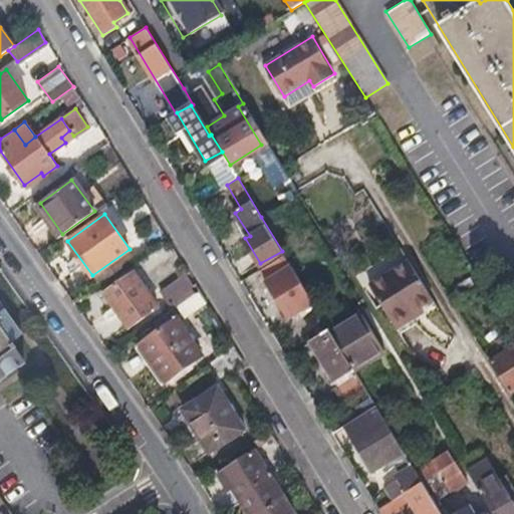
[(425,286),(409,261),(368,285),(397,328),(409,320),(406,316),(421,307),(433,300),(425,286)]
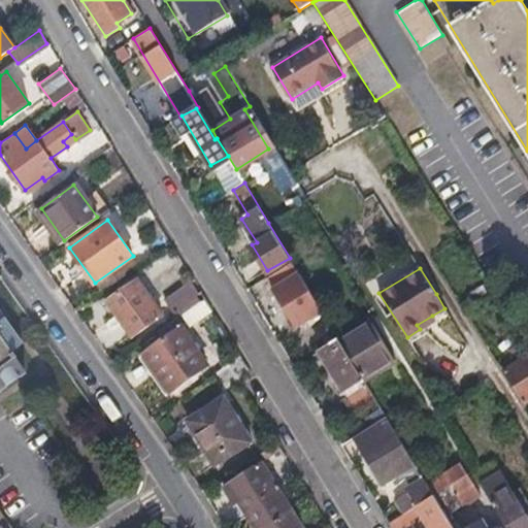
[(137,279),(107,300),(132,335),(163,314),(137,279)]
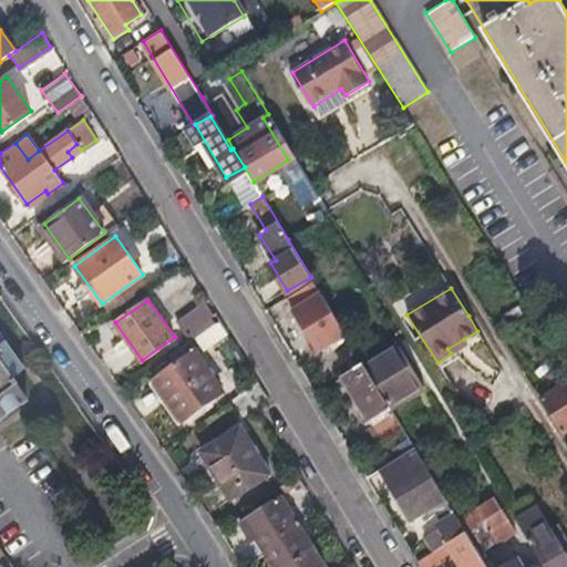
[(309,301),(294,310),(327,363),(341,356),(309,301)]
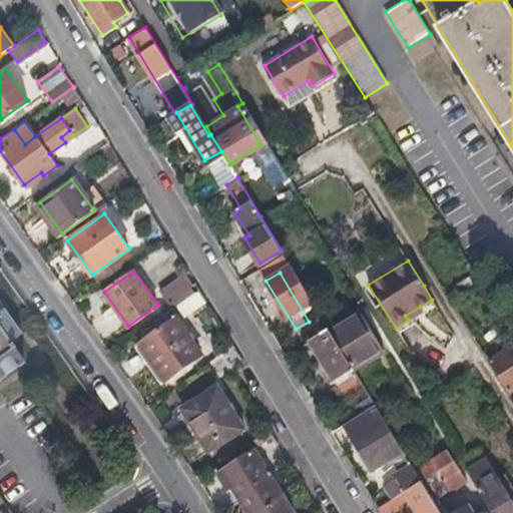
[(164,294),(172,307),(176,304),(193,292),(184,280),(164,294)]
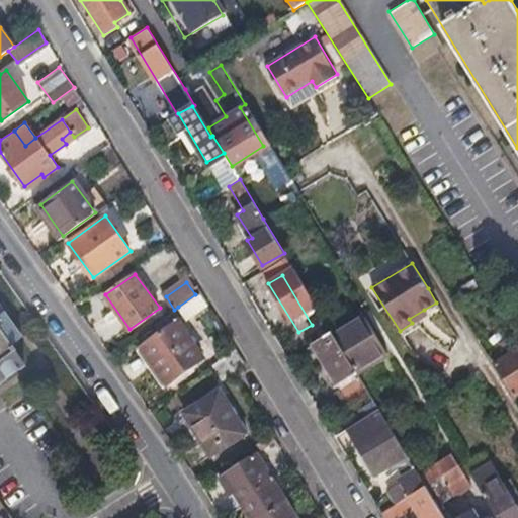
[(195,294),(178,307),(185,318),(206,303),(198,292),(195,294)]
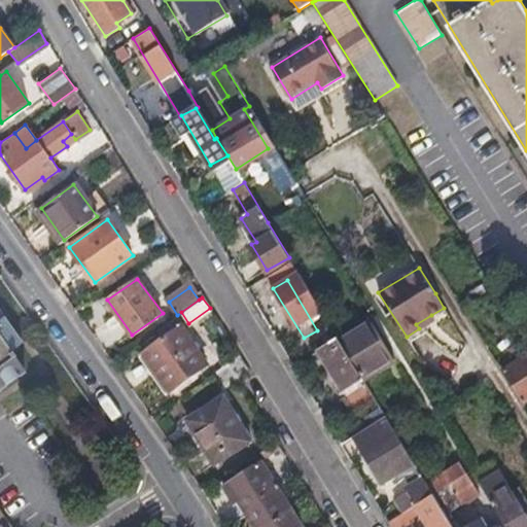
[(0,379),(21,365),(9,348),(19,342),(0,315),(0,379)]
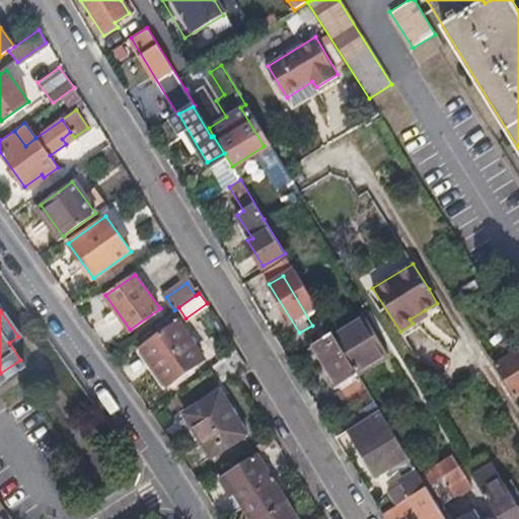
[(410,319),(413,323),(427,314),(425,310),(410,319)]
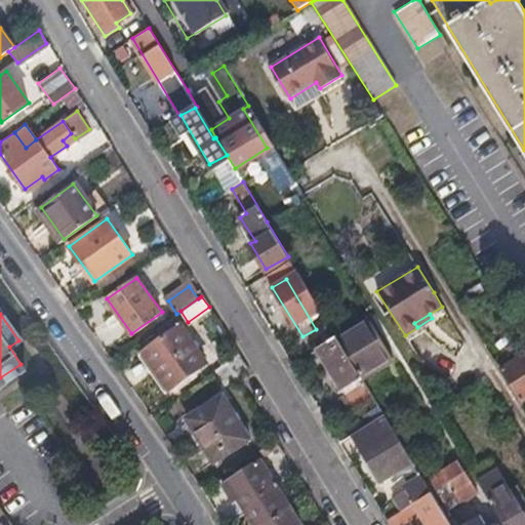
[(338,339),(361,375),(392,357),(369,321),(338,339)]
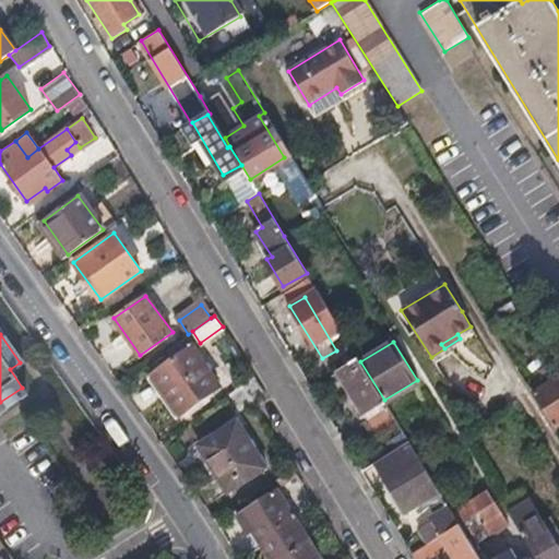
[(190,346),(153,373),(181,414),(219,387),(190,346)]
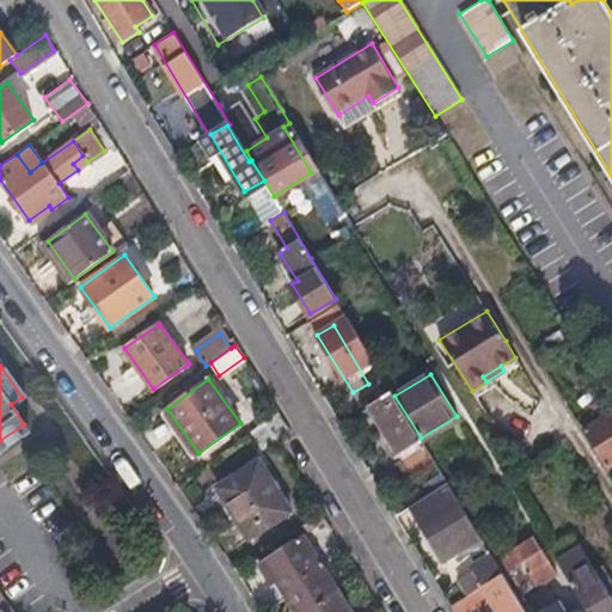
[(377,402),(369,405),(398,452),(421,438),(395,396),(392,392),(377,402)]
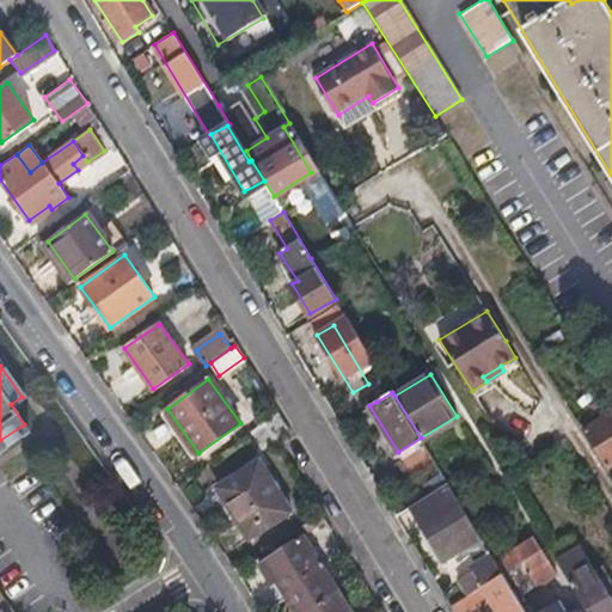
[(611,411),(582,429),(606,467),(611,463),(611,411)]
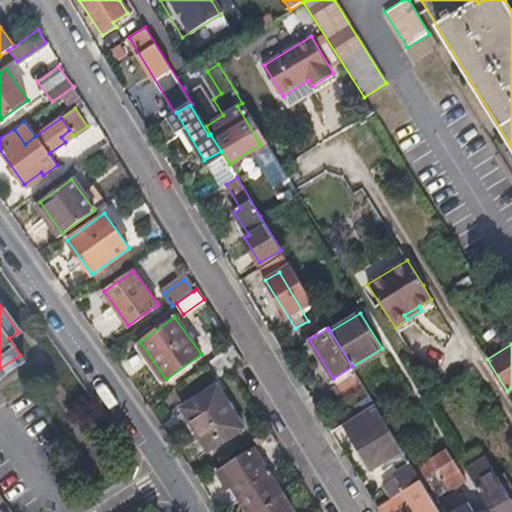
[(0,375),(23,360),(20,355),(0,368),(0,375)]
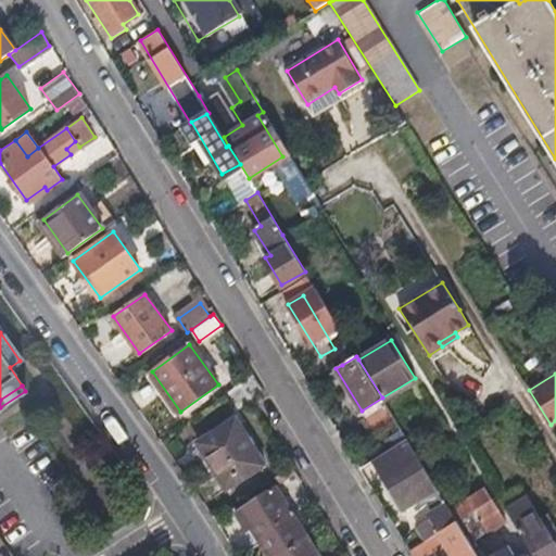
[(237,417),(197,442),(227,490),(266,465),(237,417)]
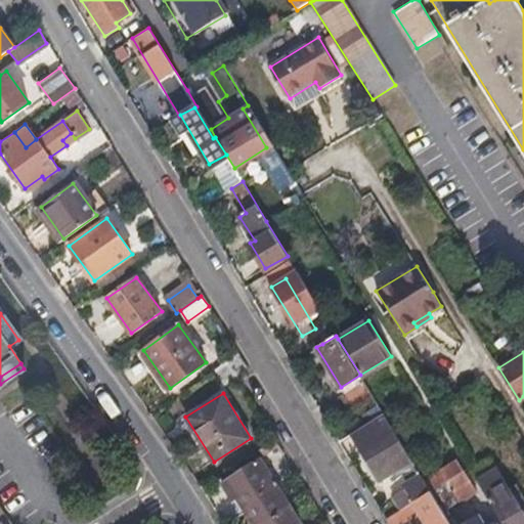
[(384,412),(351,432),(380,479),(391,473),(394,477),(402,473),(408,480),(406,488),(394,495),(401,509),(412,501),(431,490),(424,479),(396,433),(384,412)]
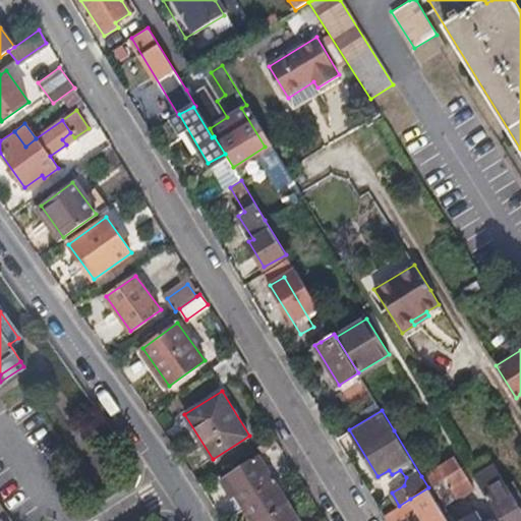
[(428,487),(462,467),(456,456),(421,476),(428,487)]
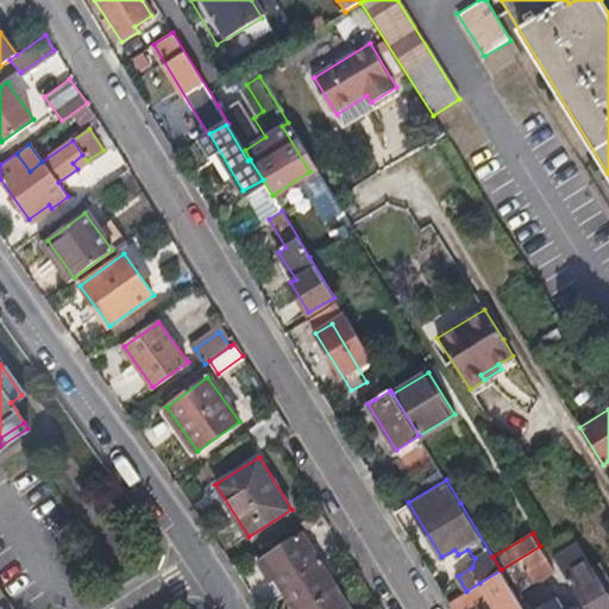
[(347,608),(300,534),(263,559),(296,608),(347,608)]
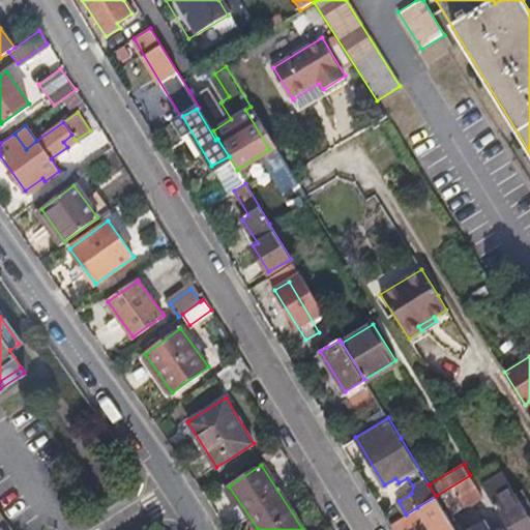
[(529,529),(529,519),(503,474),(482,487),(509,529),(529,529)]
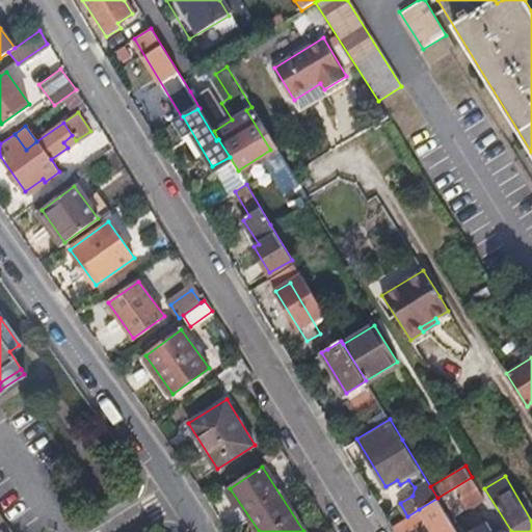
[(484,499),(472,477),(437,498),(451,520),(484,499)]
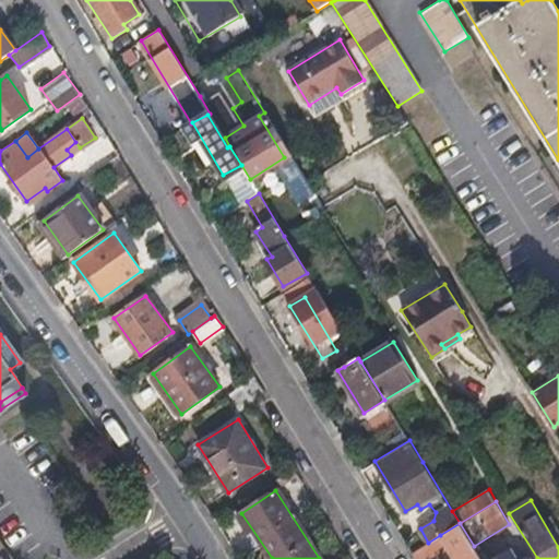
[(440,535),(454,558),(482,558),(474,546),(460,523),(440,535)]
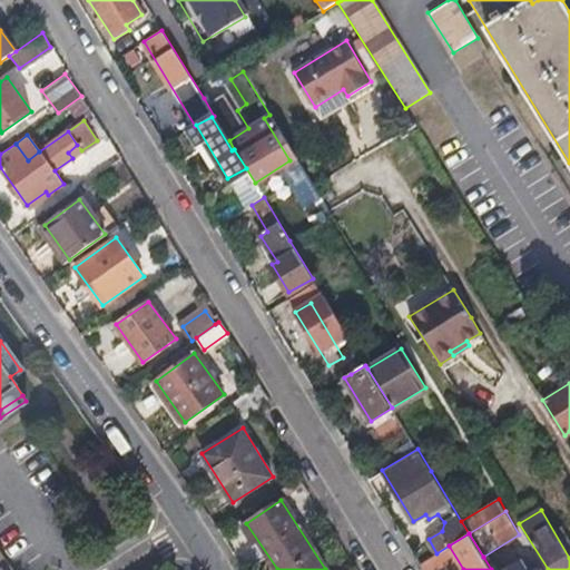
[(435,554),(419,564),(422,569),(431,569),(440,564),(435,554)]
